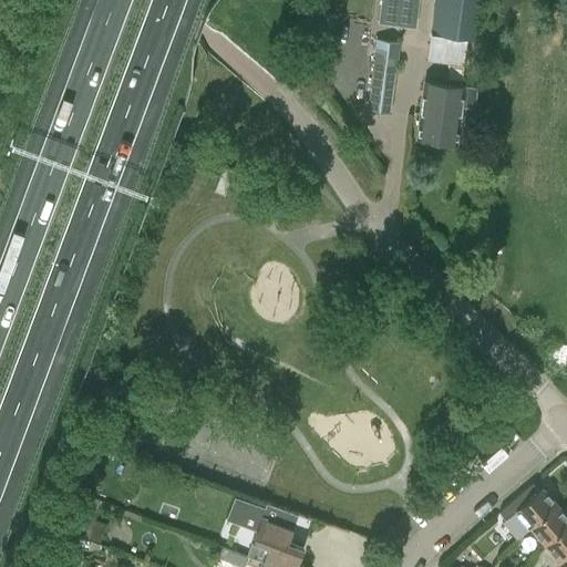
[(380,0),(378,22),(415,27),(418,0),(380,0)]
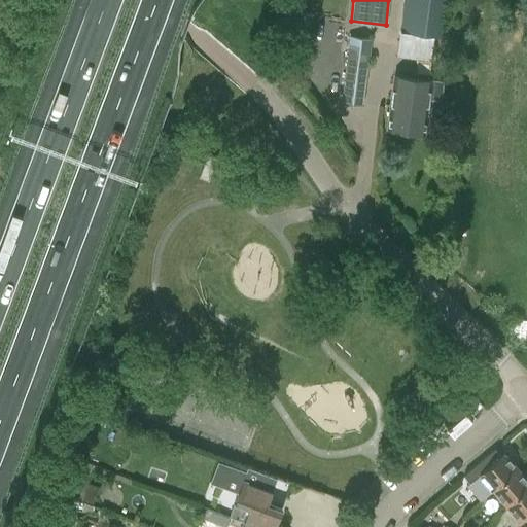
[(405,0),(398,54),(431,59),(433,35),(442,36),(446,0),(405,0)]
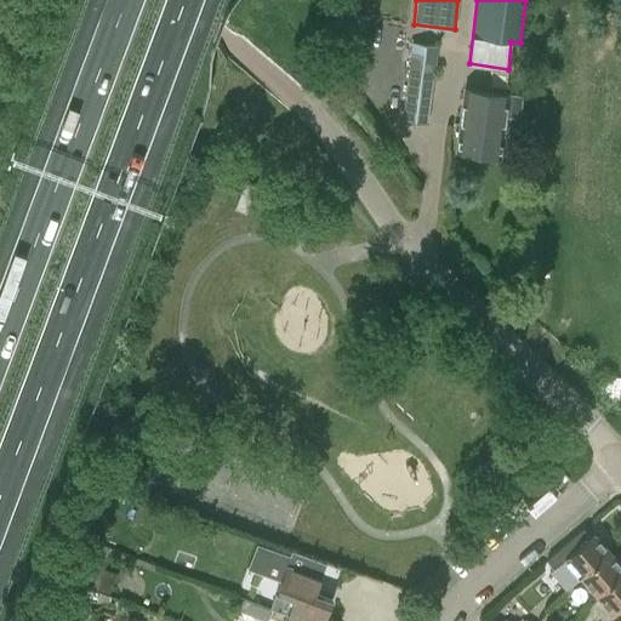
[(409,84),(404,119),(428,123),(438,46),(414,44),(409,84)]
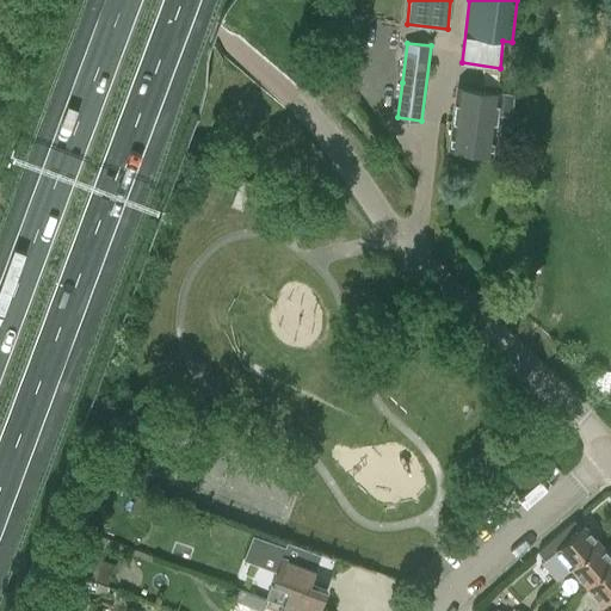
[(461,88),(454,150),(492,155),(497,113),(511,116),(513,96),(461,88)]
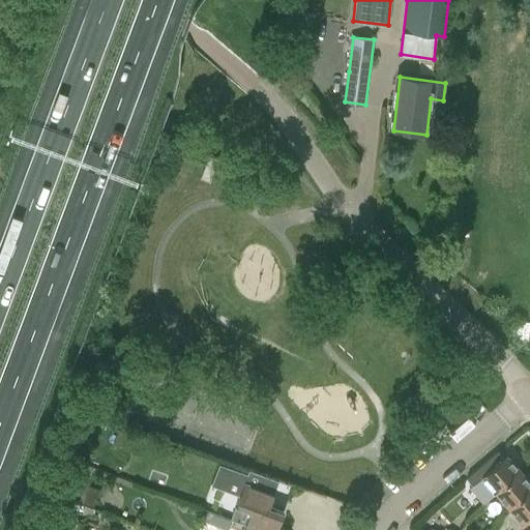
[(139,436),(125,431),(119,446),(133,451),(139,436)]
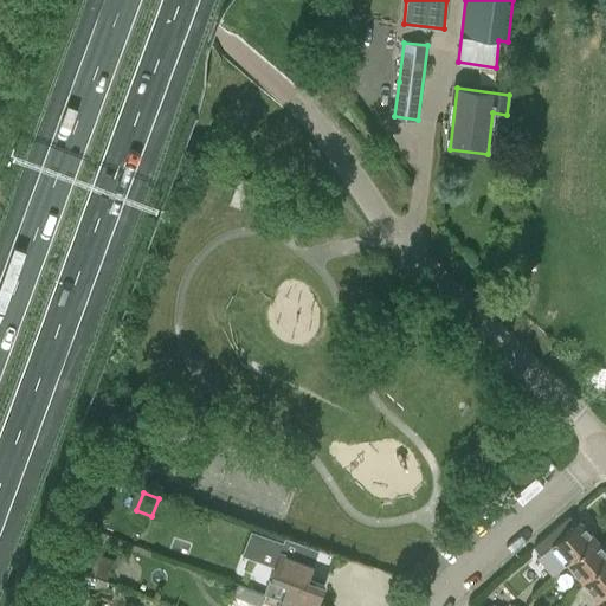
[(569,516),(534,546),(540,554),(550,546),(556,553),(566,565),(595,540),(579,521),(575,524),(569,516)]
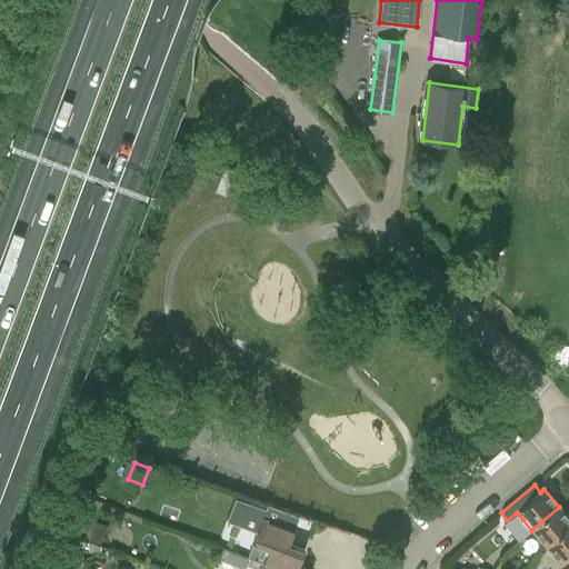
[(547,547),(568,527),(568,518),(559,507),(531,530),(547,547)]
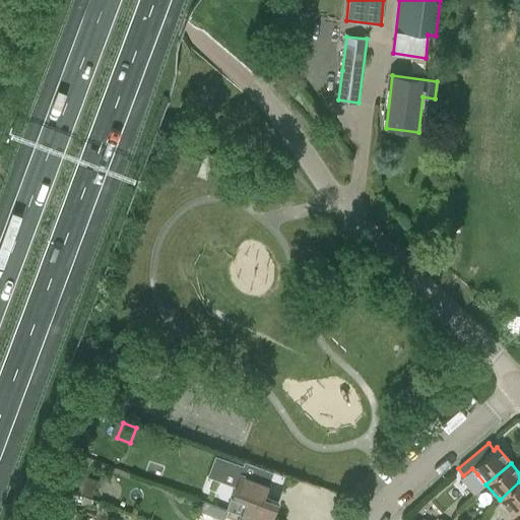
[(240,472),(232,496),(226,509),(228,510),(241,515),(255,519),(270,519),(277,503),(263,497),(268,483),(240,472)]
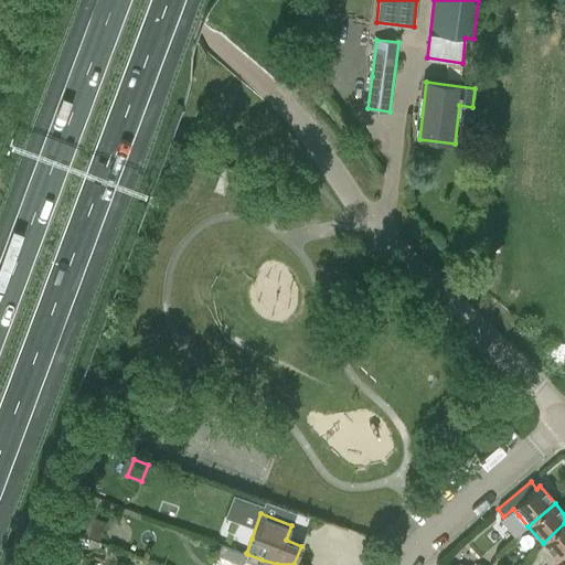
[(97,540),(104,521),(93,516),(85,535),(97,540)]
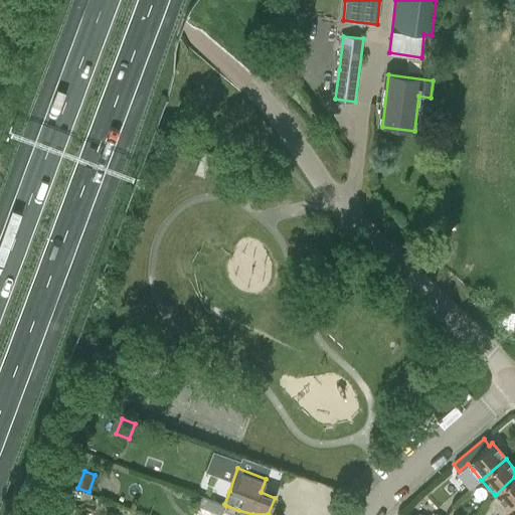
[(507,510),(514,503),(514,477),(495,495),(507,510)]
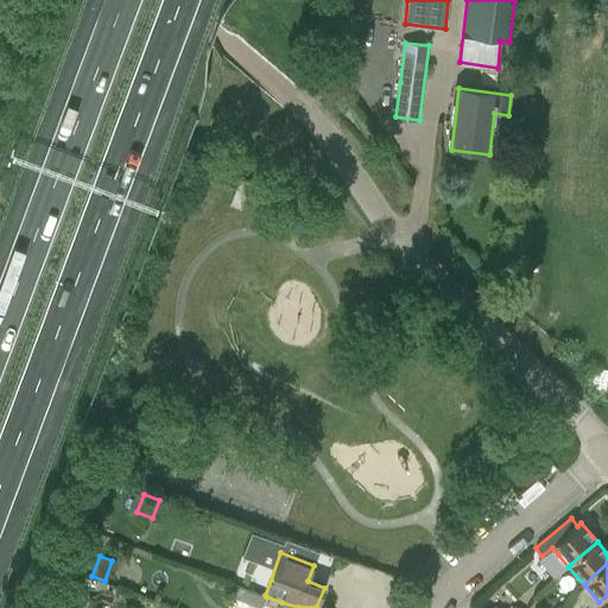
[(94,588),(105,591),(108,584),(96,581),(94,588)]
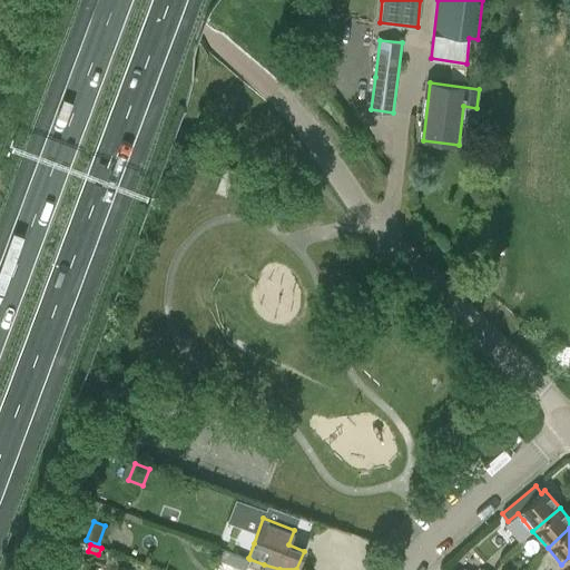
[(225,549),(220,559),(246,568),(249,559),(248,558),(225,549)]
